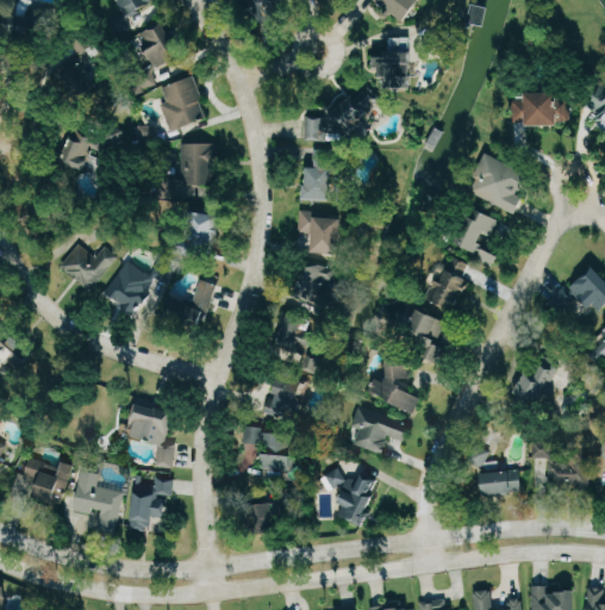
[(145,0),(118,0),(124,14),(148,5),(145,0)]
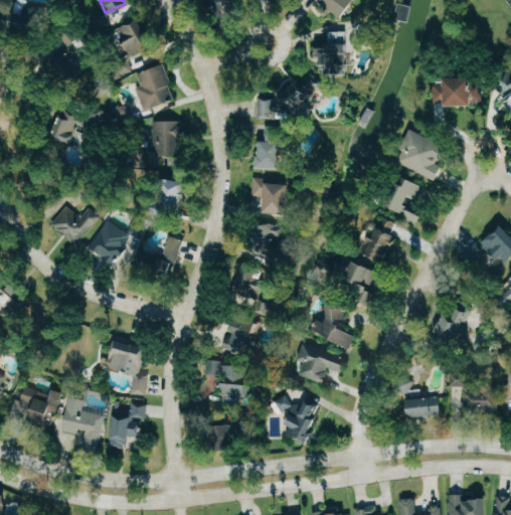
[(187,0),(188,3),(209,0),(210,13),(238,10),(236,0),(187,0)]
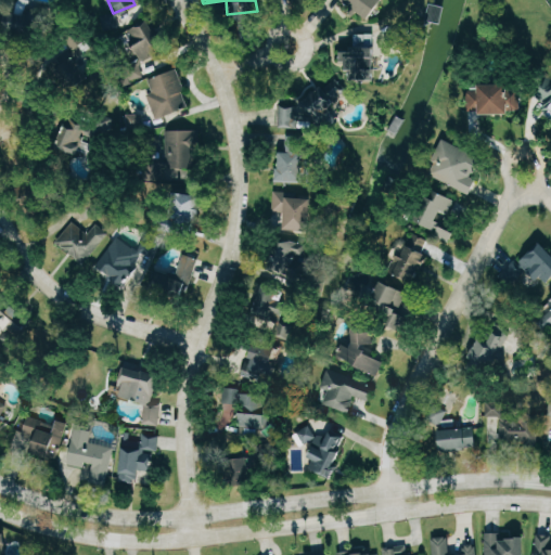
[(345,0),(355,5),(353,10),(368,21),(381,0),(345,0)]
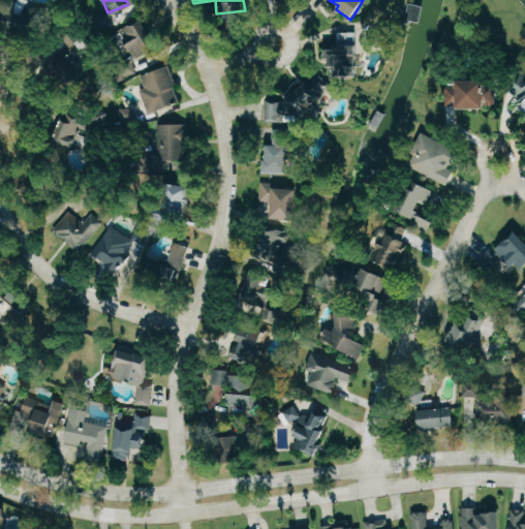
[(110,30),(110,14),(96,14),(97,31),(110,30)]
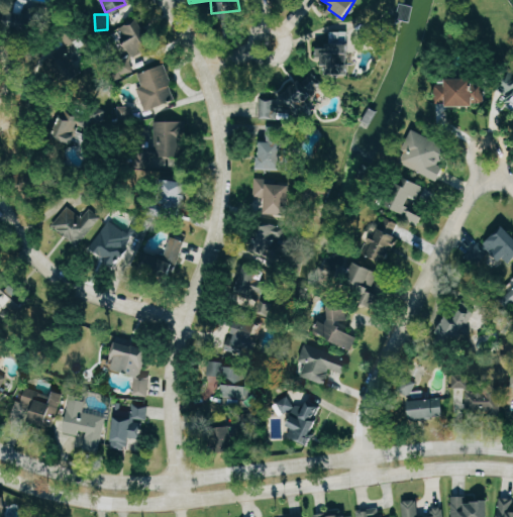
[(127,58),(151,47),(139,17),(115,27),(127,58)]
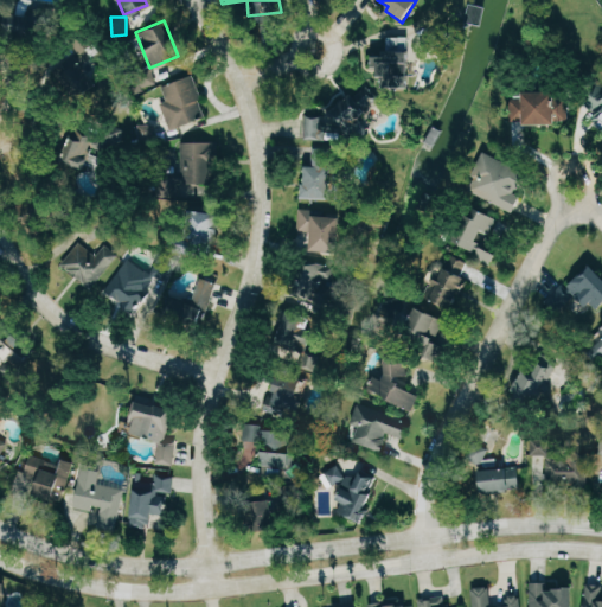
[(408,87),(409,37),(385,37),(385,55),(375,53),(373,87),(408,87)]
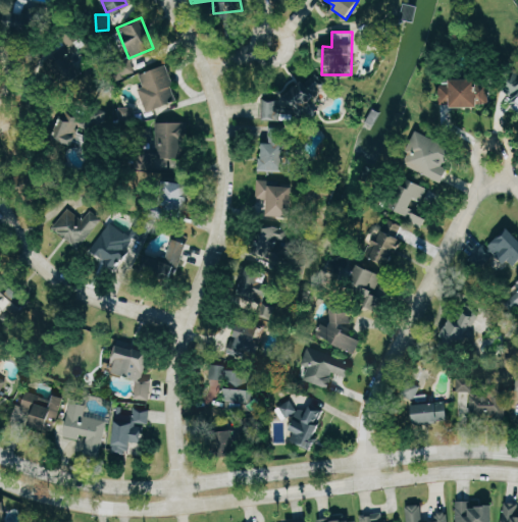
[(64,80),(78,68),(67,55),(53,65),(64,80)]
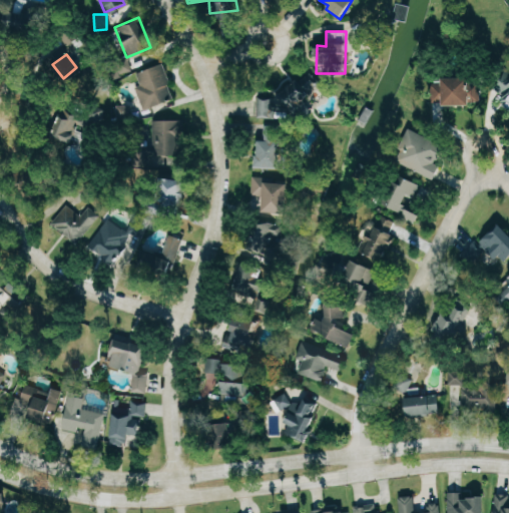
[(132,87),(140,110),(171,99),(159,64),(134,73),(138,85),(132,87)]
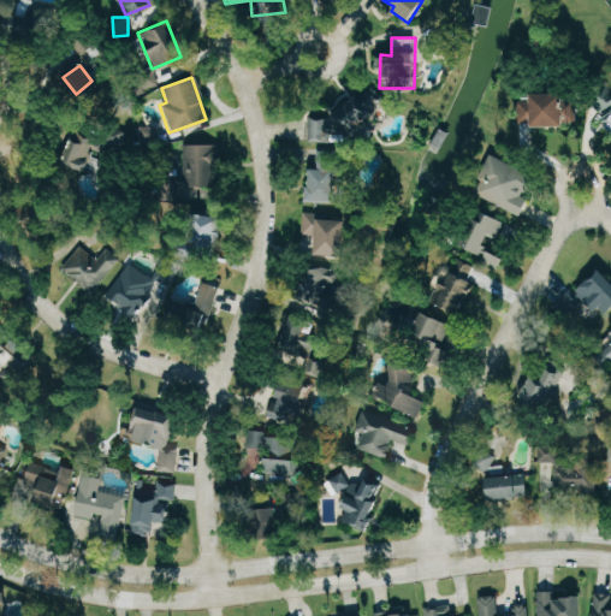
[(588,111),(610,125),(610,86),(606,83),(588,111)]
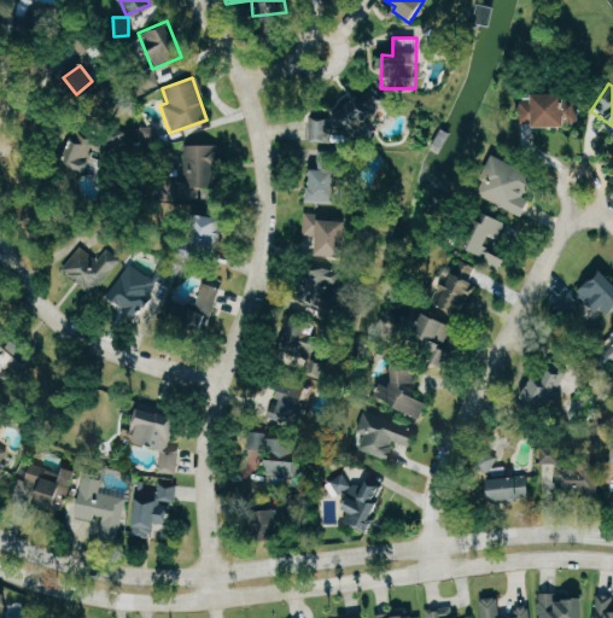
[(361,120),(380,101),(367,86),(333,116),(361,147),(374,135),(361,120)]
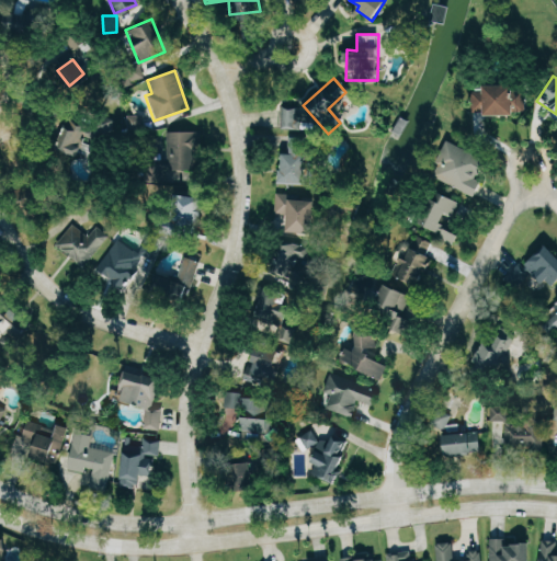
[(523,113),(522,86),(482,87),(482,91),(469,91),(470,114),(523,113)]
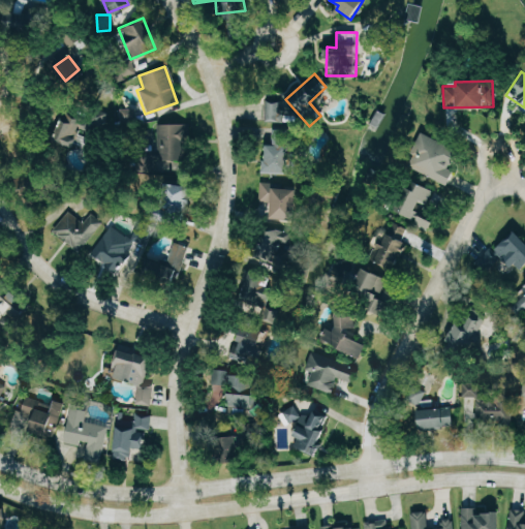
[(264,122),(281,122),(281,102),(264,102),(264,122)]
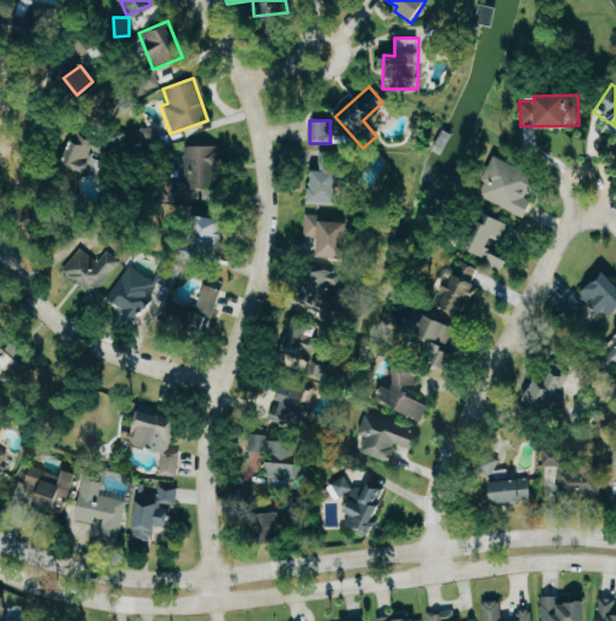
[(431,148),(450,155),(458,137),(439,130),(431,148)]
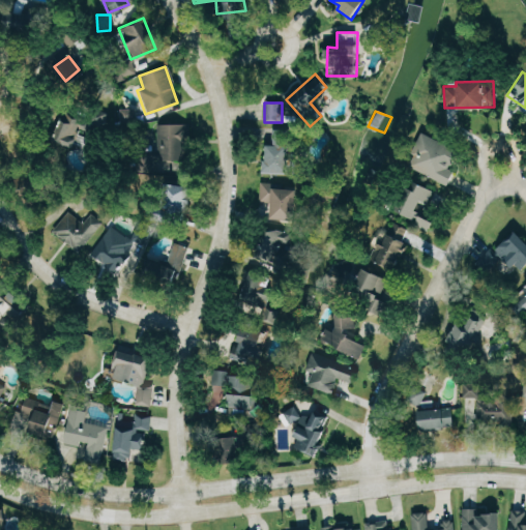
[(75,148),(82,120),(66,116),(59,144),(75,148)]
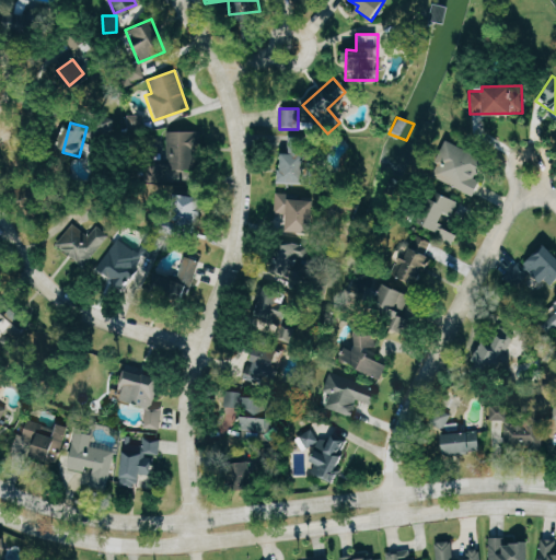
[(163,131),(164,163),(145,164),(146,182),(185,181),(184,177),(198,177),(197,147),(189,147),(189,130),(163,131)]
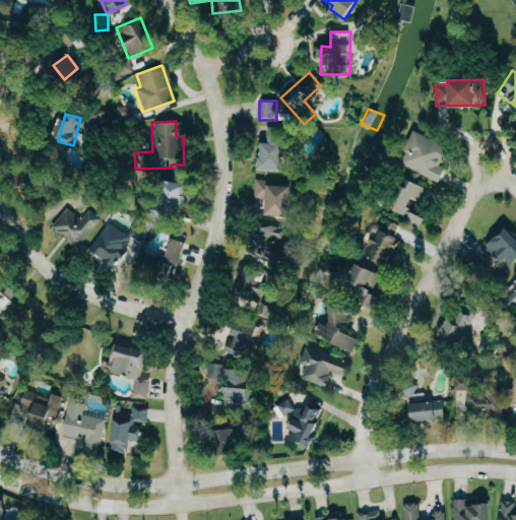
[(268,142),(260,142),(258,170),(283,171),(285,127),(269,126),(268,142)]
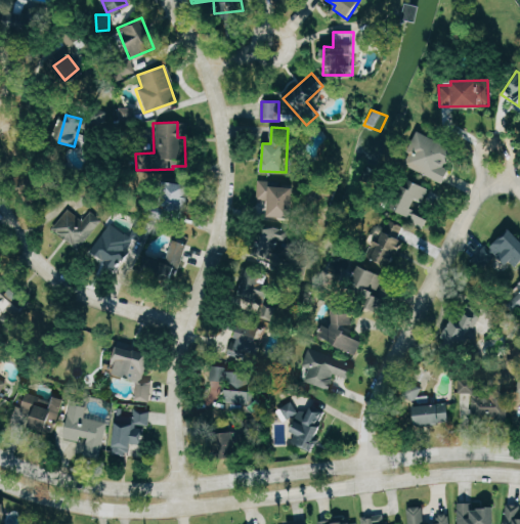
[(447,169),(441,166),(450,147),(417,132),(402,164),(441,183),(447,169)]
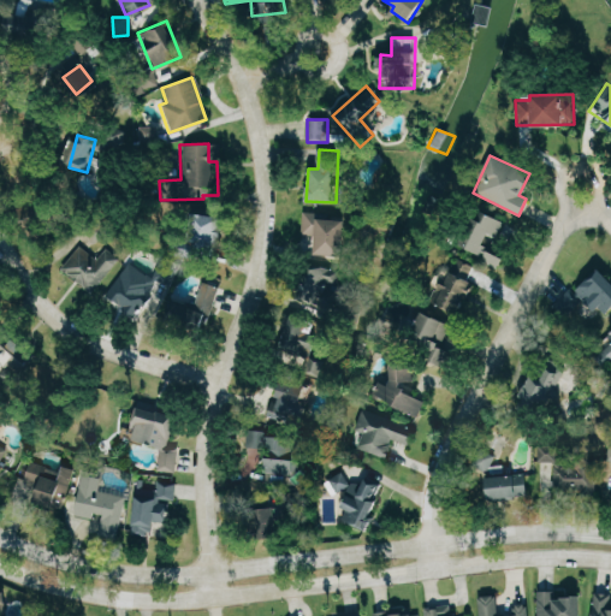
[(202,249),(224,237),(212,212),(189,223),(202,249)]
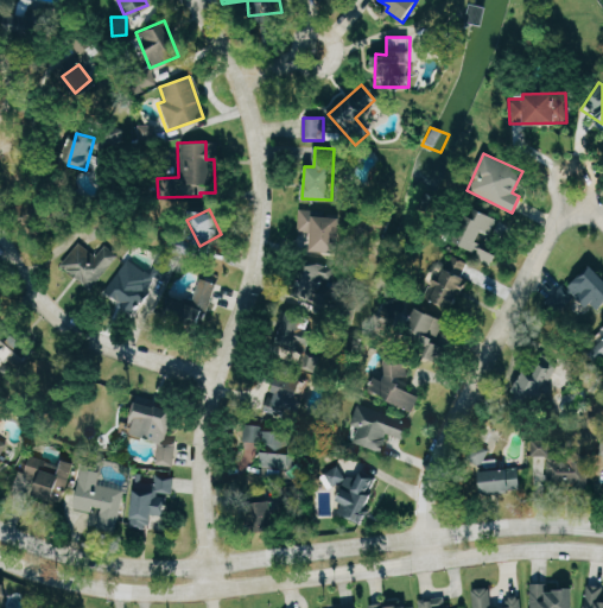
[(310,216),(310,209),(296,209),(294,233),(309,233),(309,252),(335,253),(336,217),(310,216)]
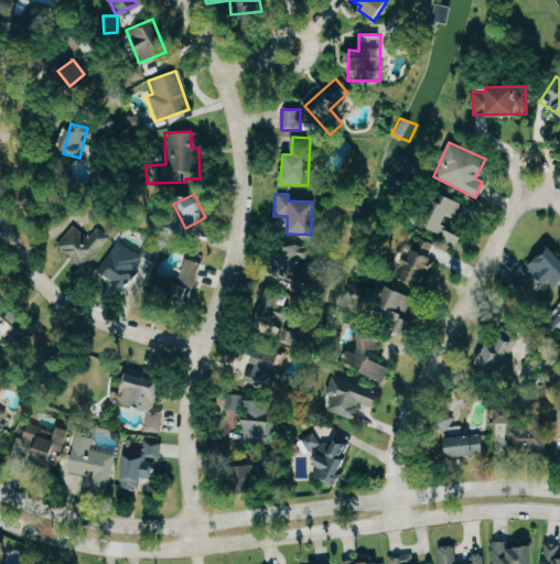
[(460,203),(445,196),(429,231),(456,243),(460,236),(447,230),(460,203)]
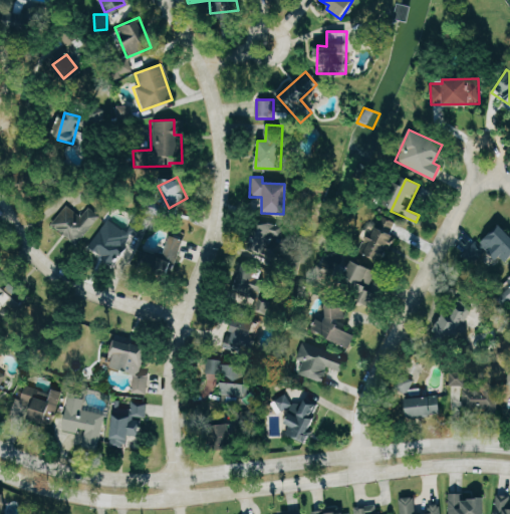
[(51,222),(76,242),(97,216),(86,207),(78,217),(65,205),(51,222)]
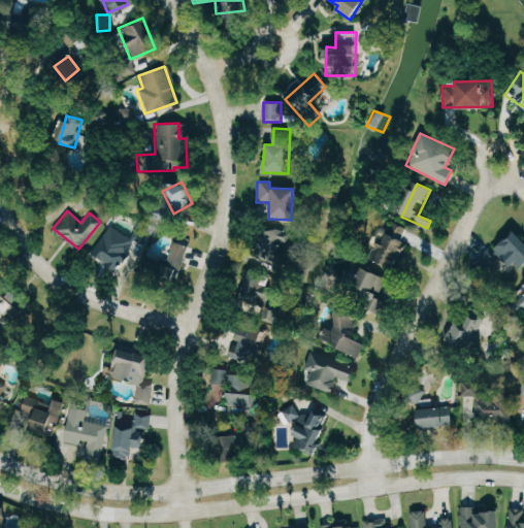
[(368,258),(389,268),(407,230),(391,222),(386,231),(385,231),(380,242),(377,240),(368,258)]
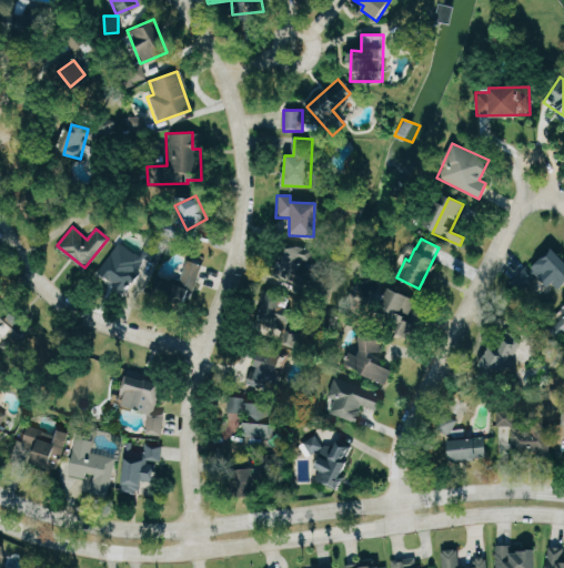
[(97,276),(127,291),(142,256),(112,243),(97,276)]
